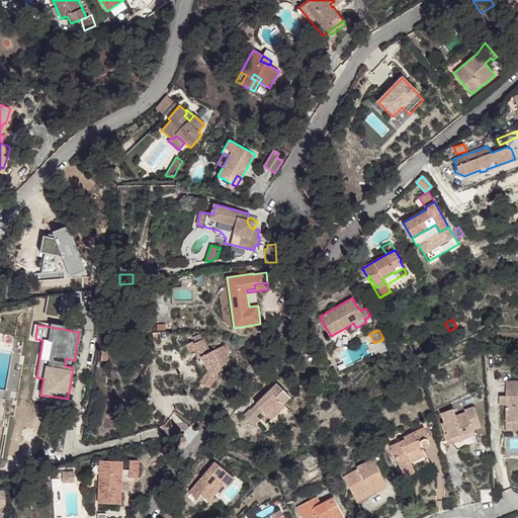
[(192,335),(195,343),(193,344),(192,342),(186,344),(190,352),(194,350),(198,358),(201,356),(208,371),(199,382),(208,389),(219,376),(217,372),(222,370),(221,367),(227,364),(225,362),(230,360),(223,346),(209,352),(203,339),(199,332),(192,335)]
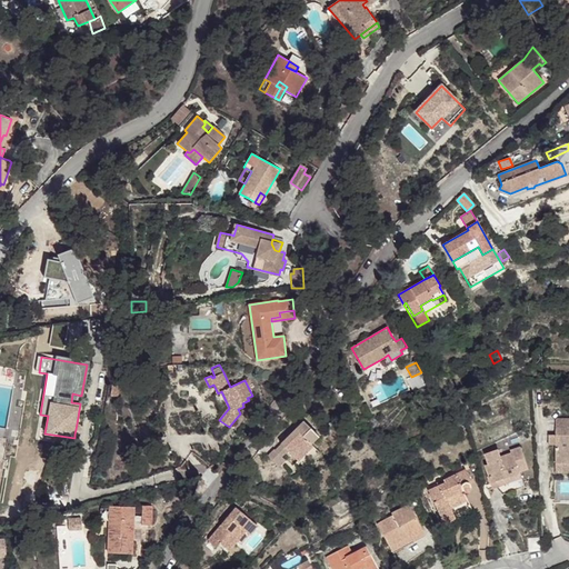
[(411,377),(407,379),(412,390),(425,385),(421,378),(423,377),(421,372),(411,377)]
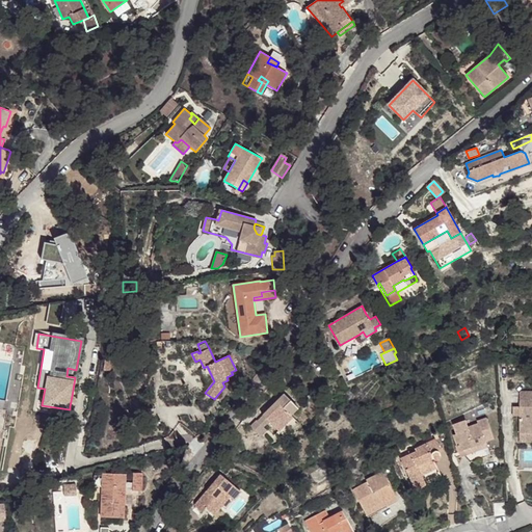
[(112,361),(105,360),(104,370),(111,371),(112,361)]
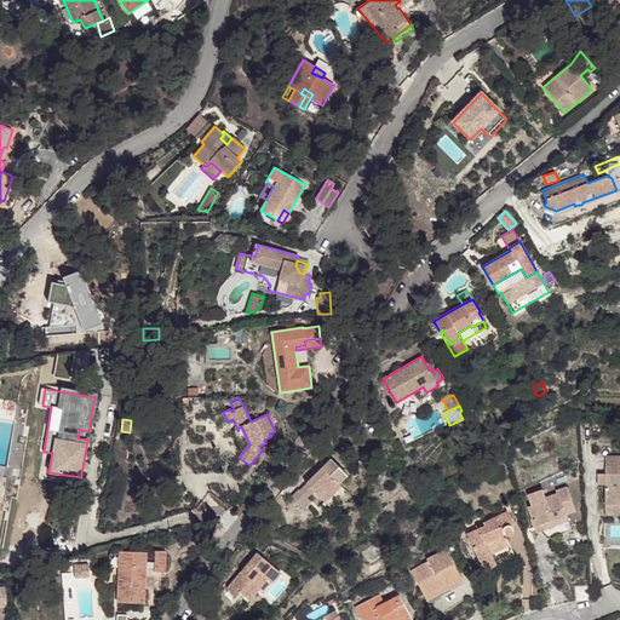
[(619,455),(606,457),(606,474),(598,474),(598,484),(606,484),(606,504),(619,504),(619,455)]
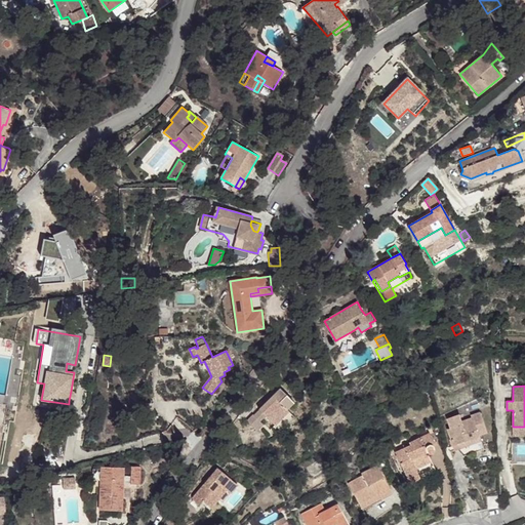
[(280,389),(265,403),(271,410),(265,415),(274,426),(288,411),(286,409),(280,402),(287,395),(280,389)]
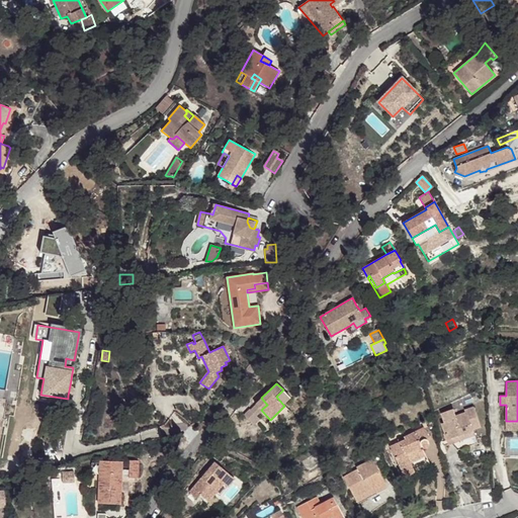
[(283,390),(276,397),(282,404),(289,397),(283,390)]
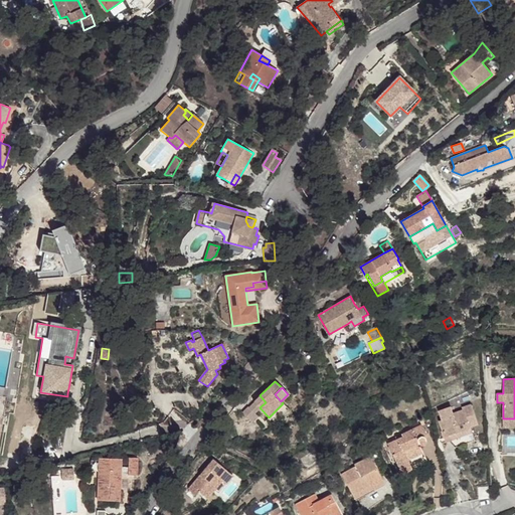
[(253,401),(260,407),(266,402),(260,395),(253,401)]
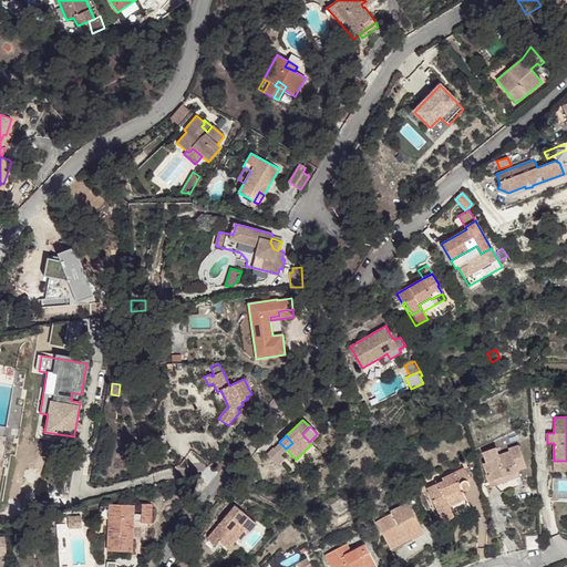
[(311,444),(296,460),(302,465),(318,451),(311,444)]
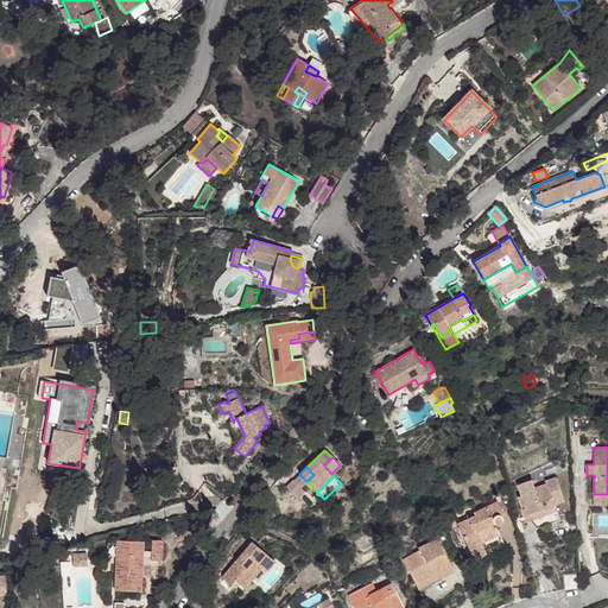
[(532,481),(519,486),(523,496),(519,498),(524,510),(523,510),(527,523),(531,521),(538,529),(561,520),(555,505),(565,501),(557,479),(546,482),(548,485),(534,489),(532,481)]
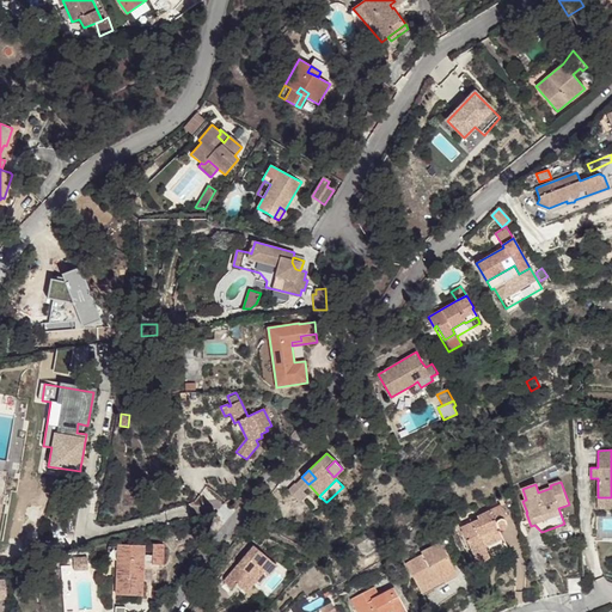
[(288,490),(300,502),(306,495),(295,484),(288,490)]
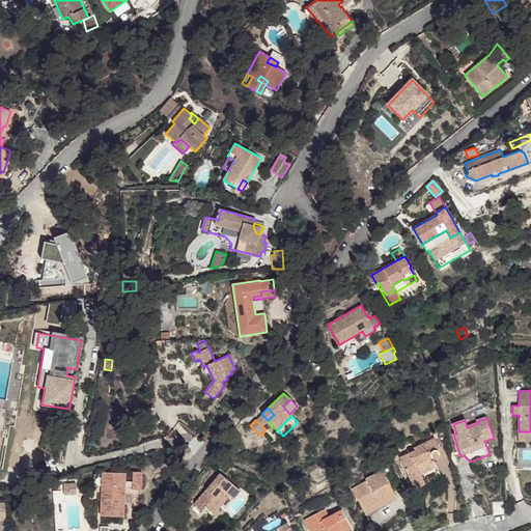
[(519,441),(530,441),(530,431),(519,431),(519,441)]
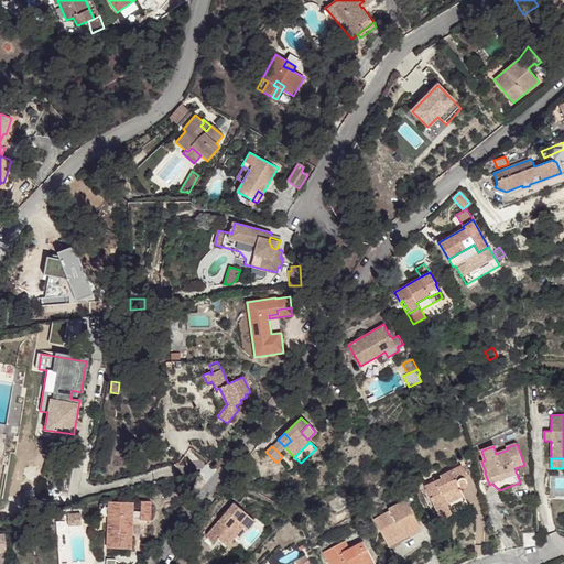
[(441,478),(424,487),(440,519),(468,506),(459,487),(461,488),(462,488),(464,488),(464,487),(465,487),(466,486),(466,485),(467,484),(467,481),(466,480),(465,479),(464,478),(463,478),(467,476),(462,465),(440,476),(441,478)]
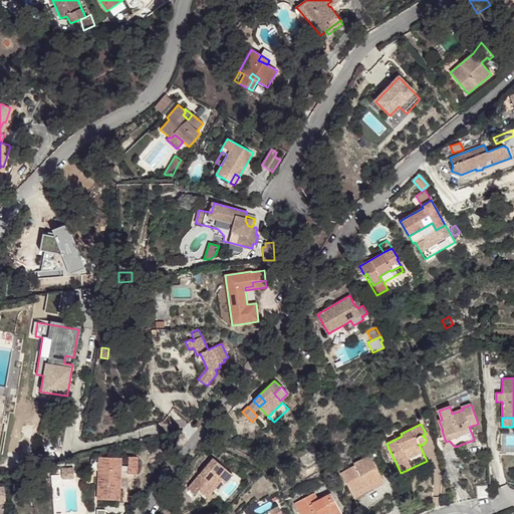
[(383,483),(369,456),(353,464),(355,467),(340,474),(354,500),(364,495),(363,493),(383,483)]
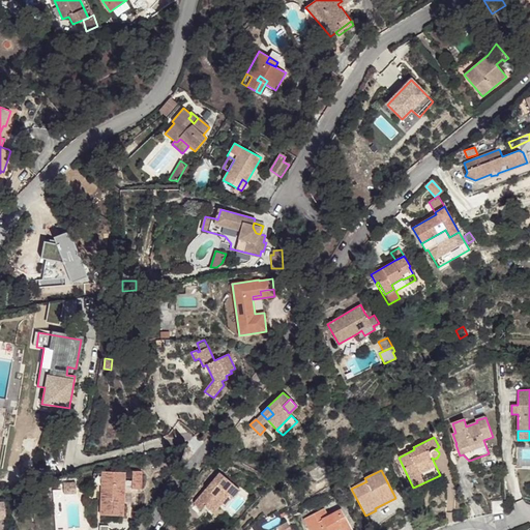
[(133,471),(133,481),(133,489),(141,489),(142,471),(133,471)]
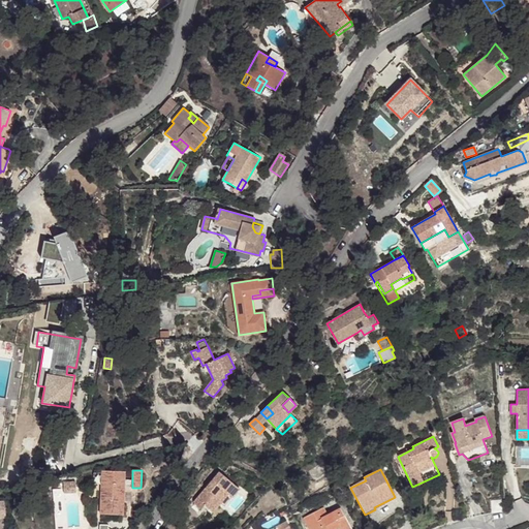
[(125,471),(102,471),(100,514),(123,515),(124,488),(125,479),(125,471)]
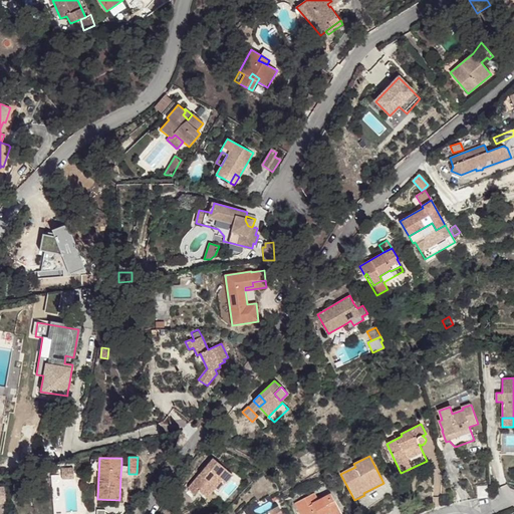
[(204,495),(219,478),(225,483),(232,474),(213,459),(188,489),(196,495),(199,491),(204,495)]
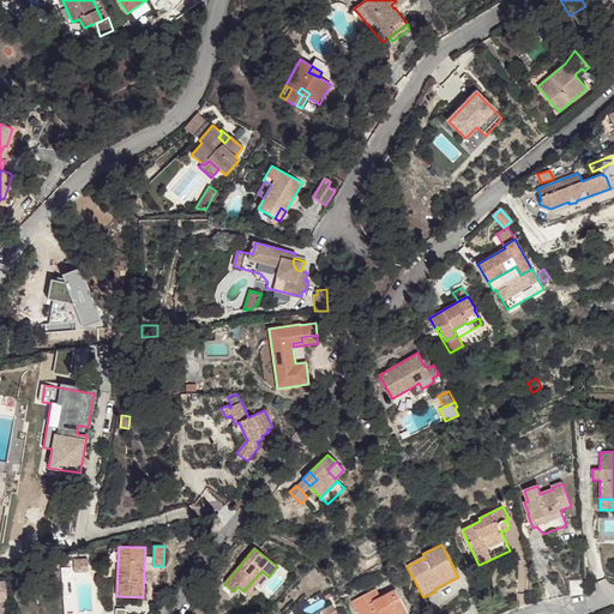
[(88,559),(74,560),(74,572),(88,571),(88,559)]
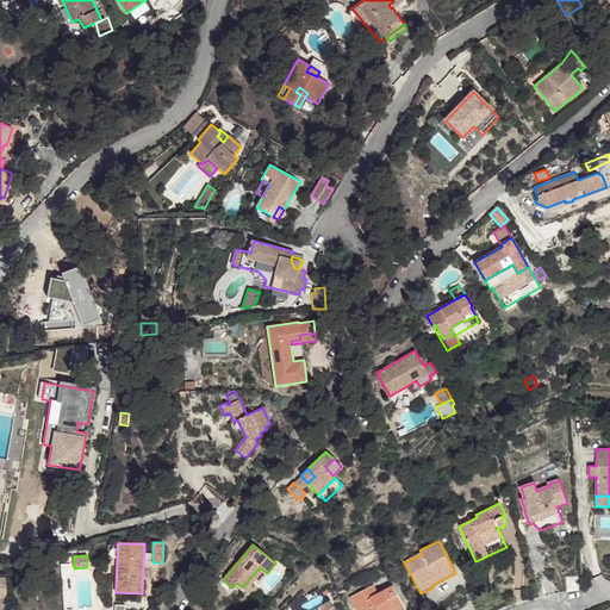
[(61,565),(63,609),(73,609),(70,564),(62,564),(61,565)]
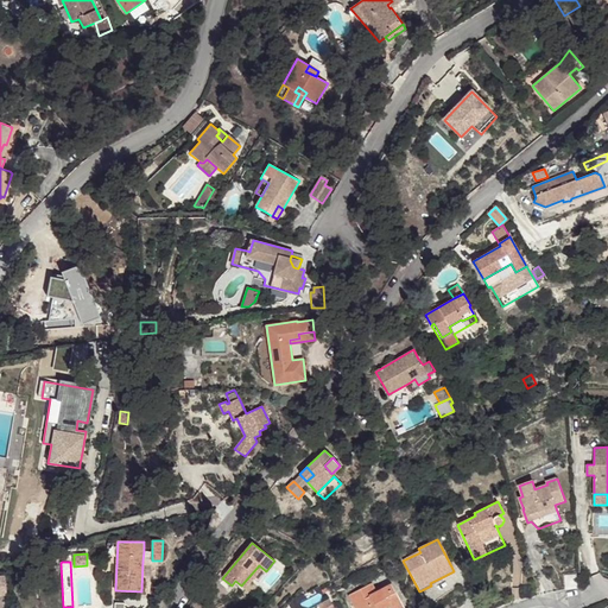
[(258,582),(266,571),(259,565),(241,586),(245,589),(253,578),(258,582)]
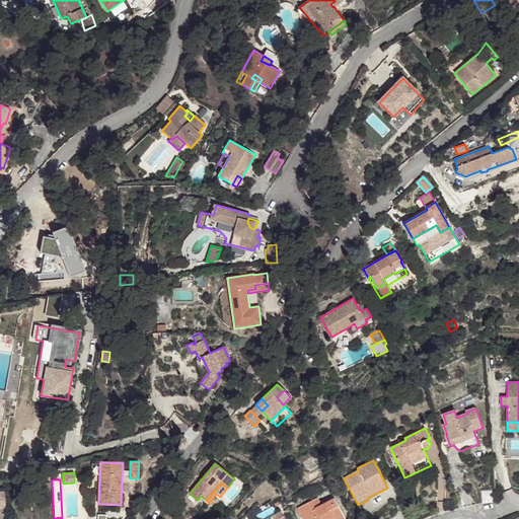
[(492,491),(483,492),(484,503),(493,502),(492,491)]
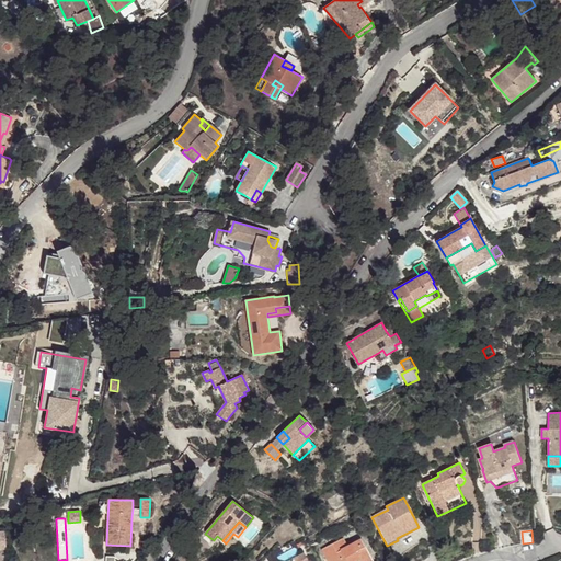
[(373,560),(369,554),(362,538),(346,547),(342,538),(321,549),(328,560),(373,560)]
